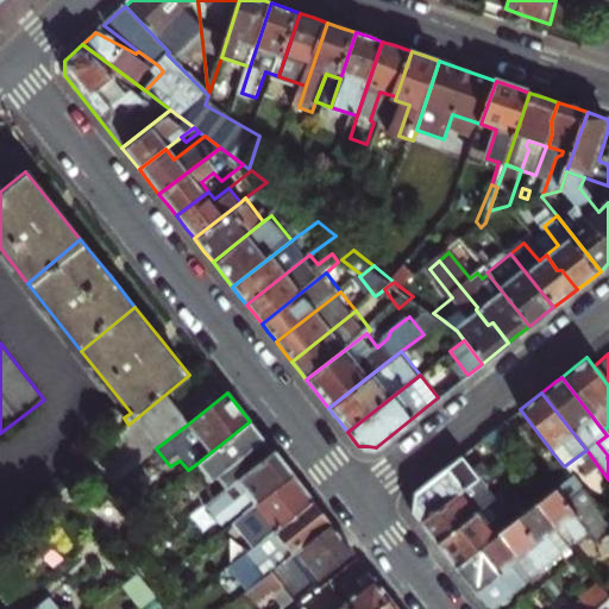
[(163,396),(129,425),(96,452),(86,462),(111,481),(137,460),(138,463),(156,449),(186,426),(175,412),(163,396)]
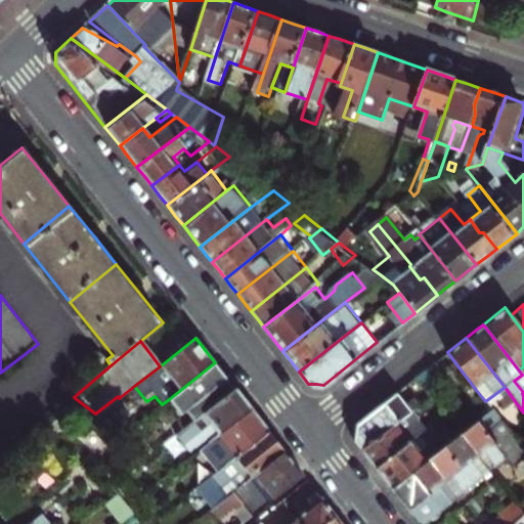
[(225,376),(215,362),(169,399),(180,413),(185,409),(193,421),(236,389),(225,376)]
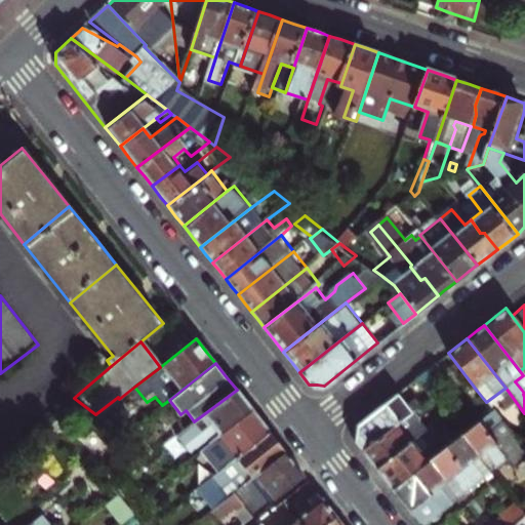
[(435,363),(426,370),(438,388),(447,379),(435,363)]
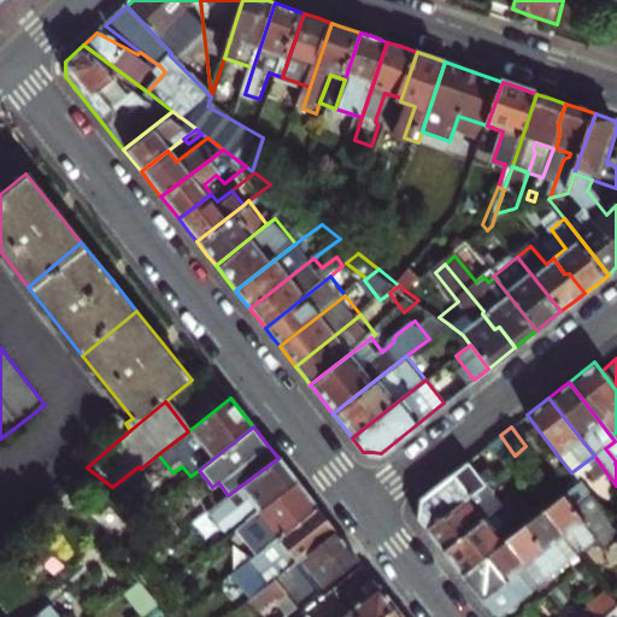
[(515,456),(500,435),(489,445),(504,464),(515,456)]
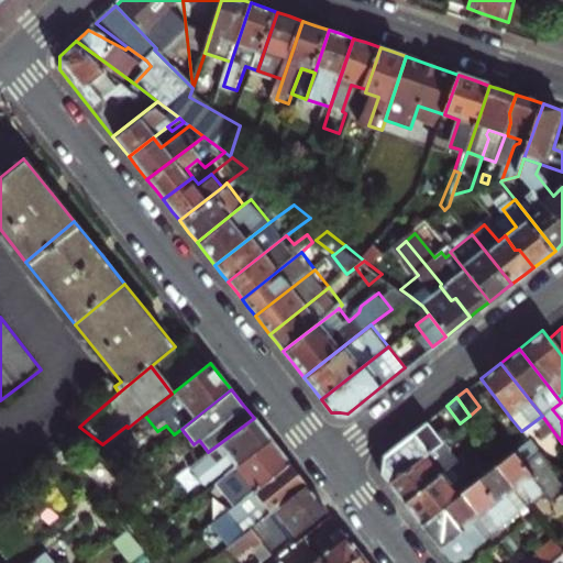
[(262,429),(254,418),(208,452),(179,474),(188,486),(216,465),(224,476),(271,440),(262,429)]
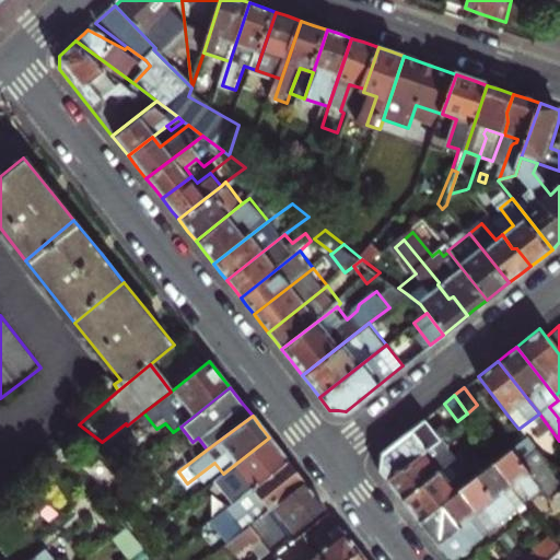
[(377,471),(384,479),(419,452),(444,432),(440,427),(431,432),(422,420),(400,438),(378,454),(377,471)]
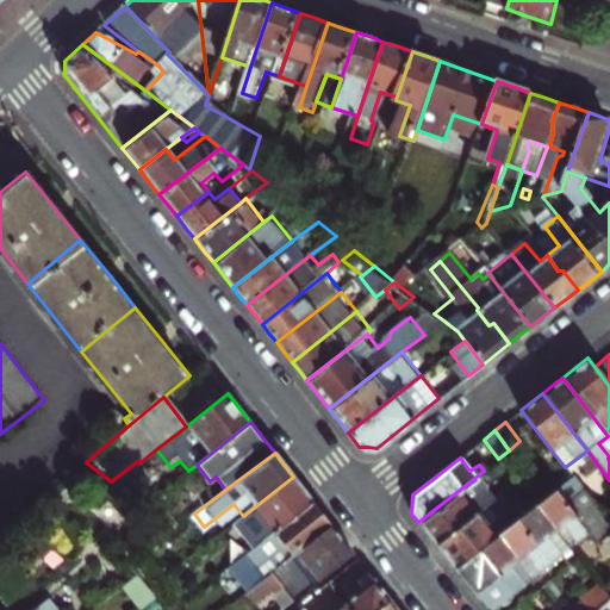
[(533,500),(566,543),(577,535),(583,530),(590,540),(609,524),(568,472),(533,500)]
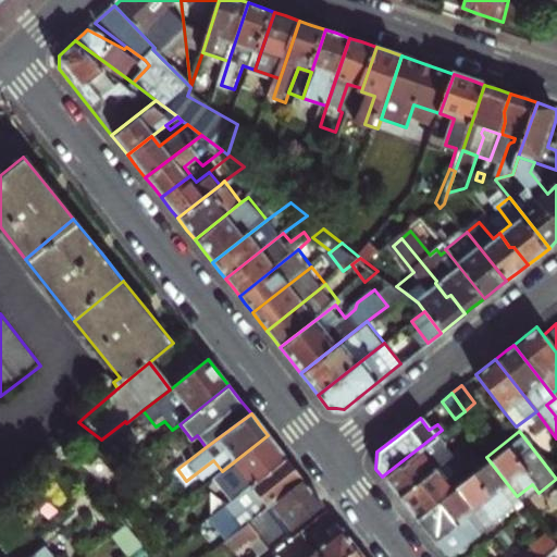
[(277,447),(268,435),(222,471),(212,479),(230,503),(286,459),(277,447)]
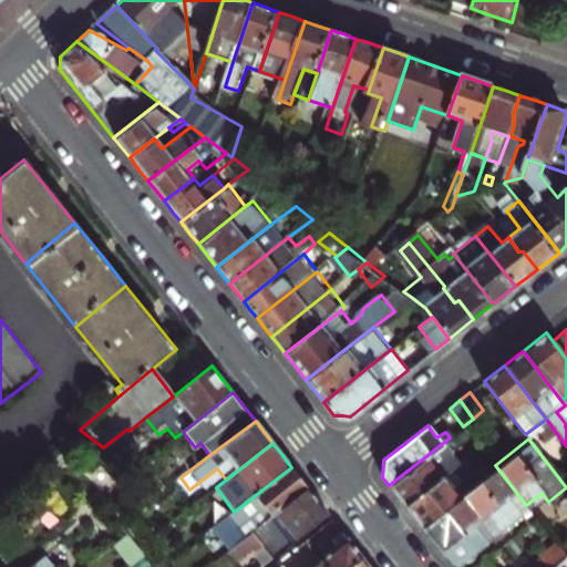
[(424,457),(389,485),(397,495),(402,502),(459,457),(451,450),(430,465),(424,457)]
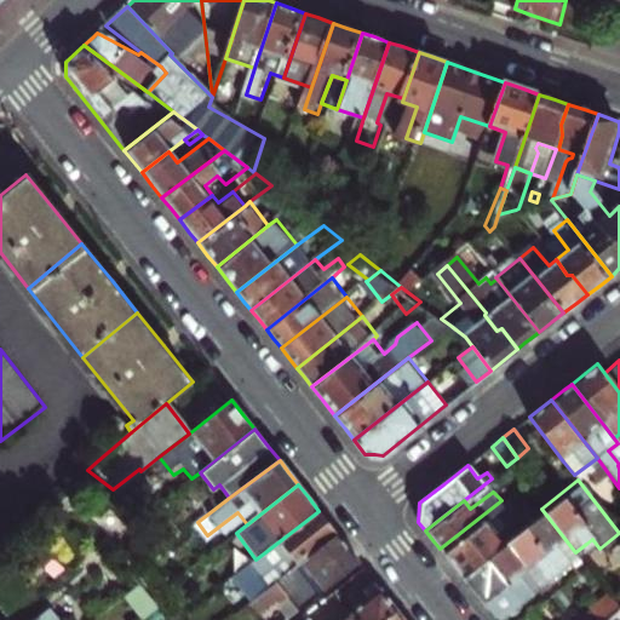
[(452,563),(459,573),(484,554),(503,539),(522,524),(523,523),(503,499),(501,500),(440,549),(445,556),(452,563)]
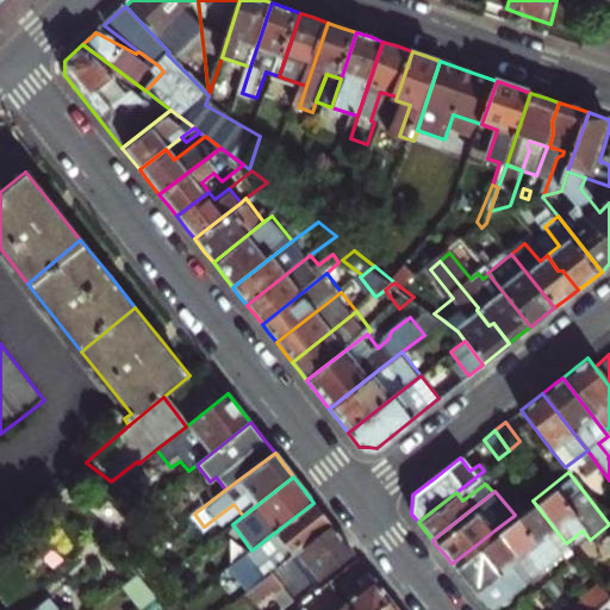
[(515,515),(514,516),(546,559),(556,551),(566,543),(533,500),(515,515)]
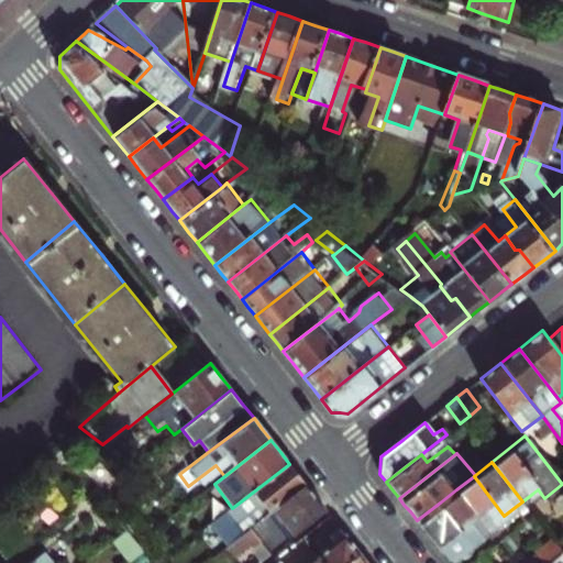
[(298,475),(289,464),(232,508),(211,525),(229,545),(306,485),(298,475)]
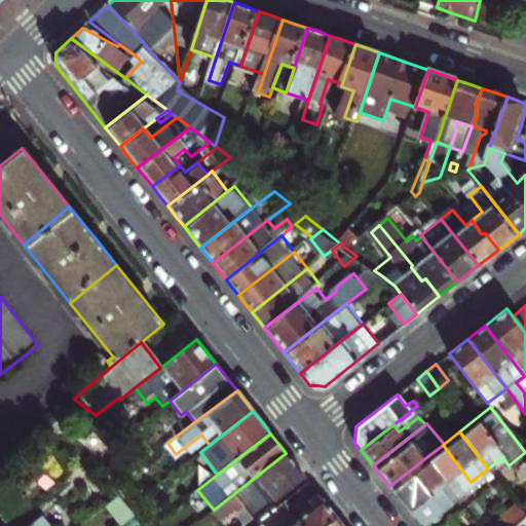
[(443,445),(426,457),(455,494),(463,488),(471,482),(443,445)]
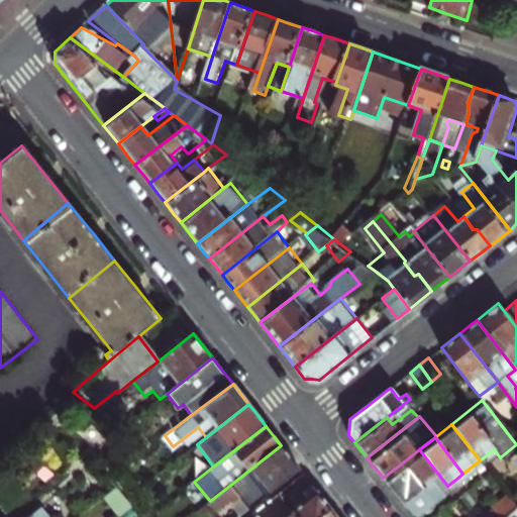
[(290,457),(281,445),(210,501),(215,508),(235,492),(249,509),(252,506),(277,488),(300,470),(290,457)]
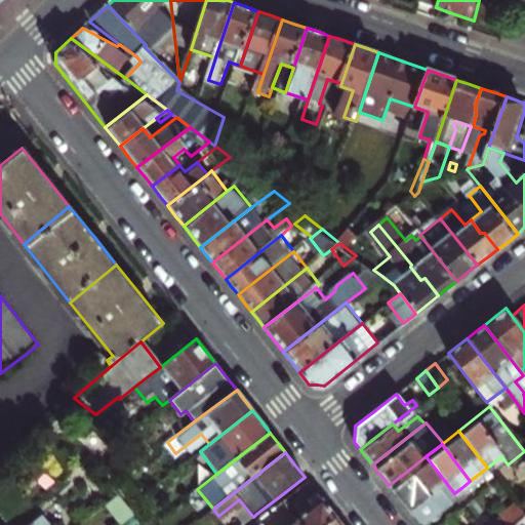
[(426,456),(410,469),(439,506),(447,498),(454,493),(426,456)]
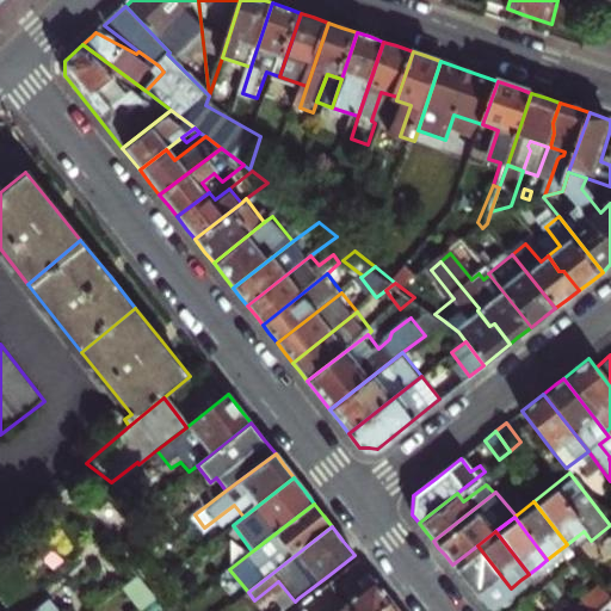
[(511,588),(477,545),(452,565),(471,588),(486,606),(511,588)]
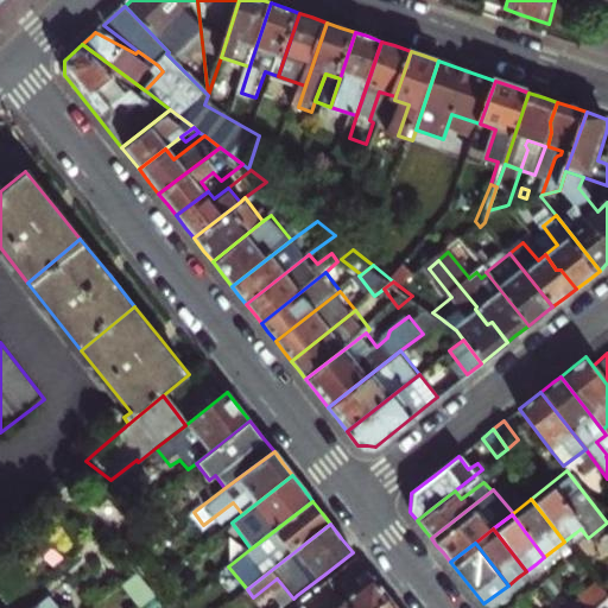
[(369,572),(358,558),(349,564),(361,580),(369,572)]
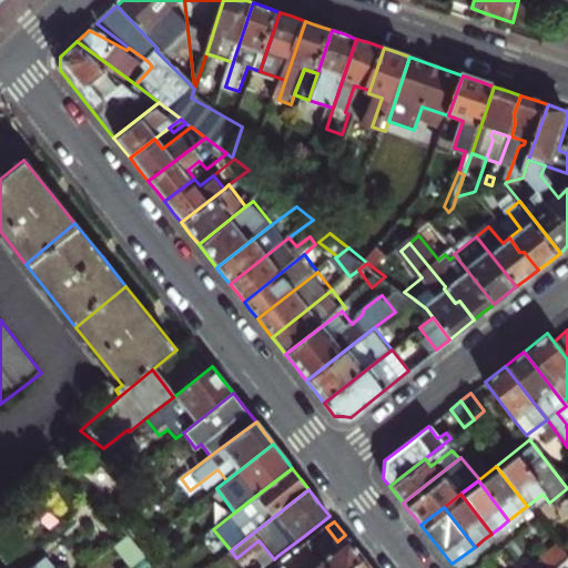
[(130,534),(115,545),(132,567),(146,555),(141,548),(130,534)]
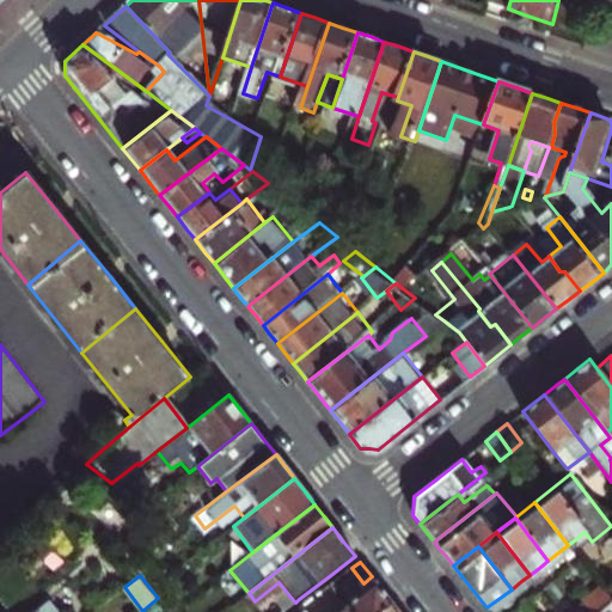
[(363,583),(367,587),(375,581),(372,576),(363,583)]
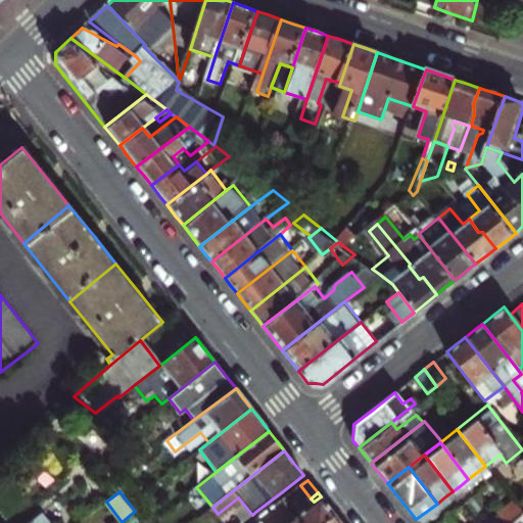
[(305,509),(296,515),(302,522),(326,522),(335,516),(321,496),(314,502),(305,509)]
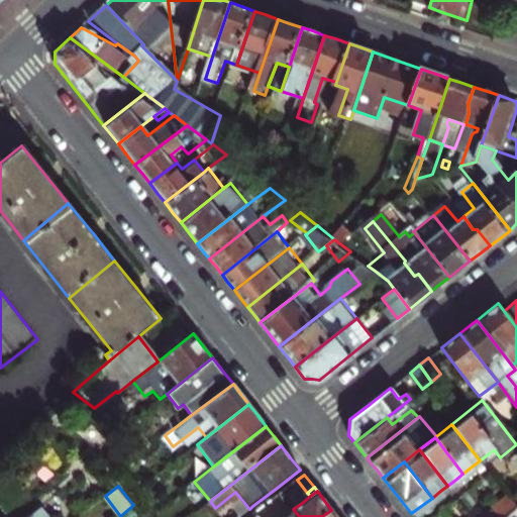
[(487,505),(489,507),(496,516),(499,516),(508,510),(514,505),(504,492),(487,505)]
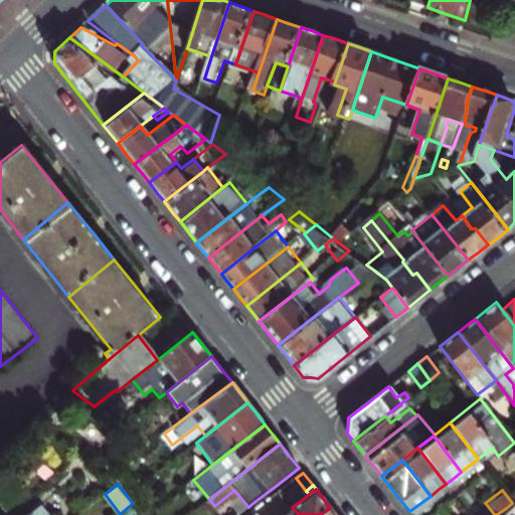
[(280,491),(273,496),(282,509),(289,503),(280,491)]
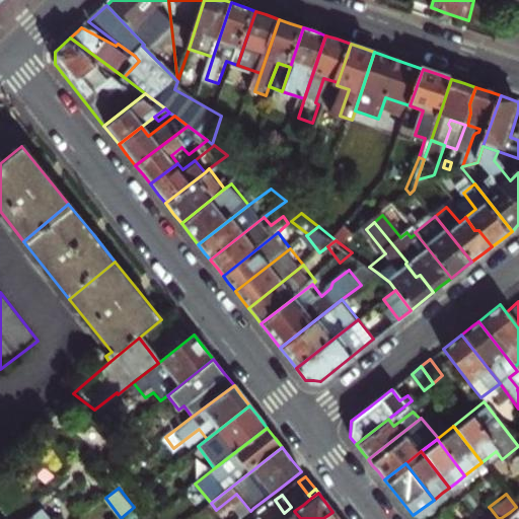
[(51,518),(43,508),(28,518),(51,518)]
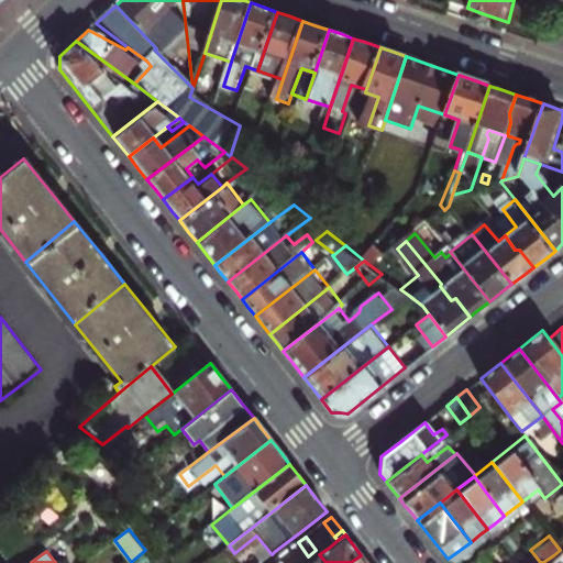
[(540,562),(532,552),(517,562),(540,562)]
